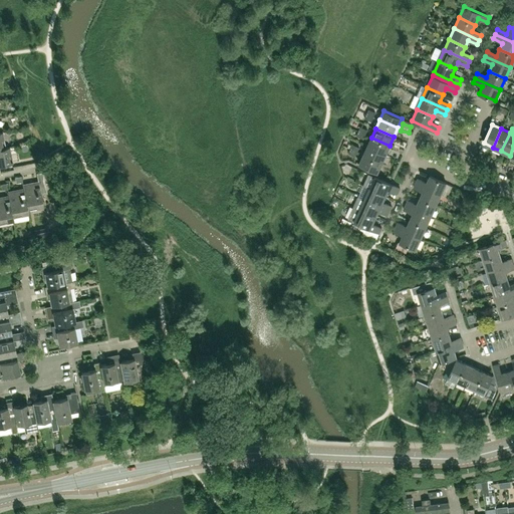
[(390,146),(371,138),(367,146),(386,155),(390,146)]
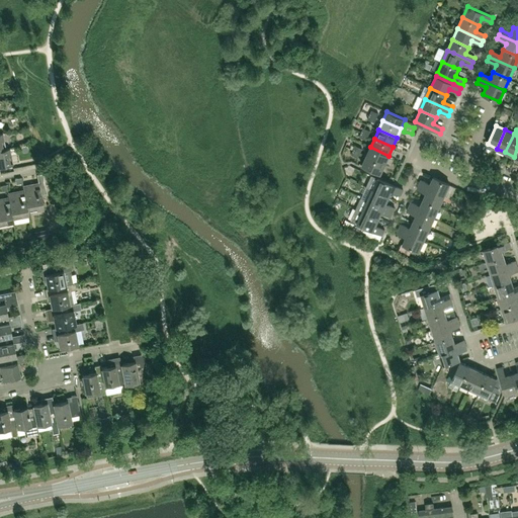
[(370,147),(366,156),(384,164),(389,156),(370,147)]
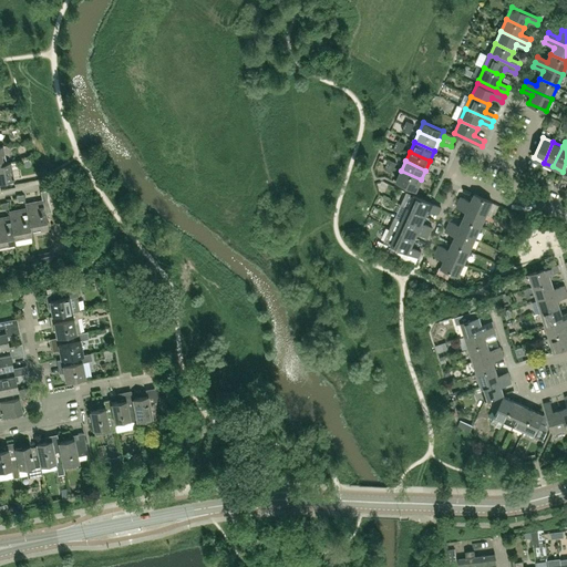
[(12,179),(9,163),(9,162),(1,163),(0,163),(0,182),(21,178),(21,177),(12,179)]
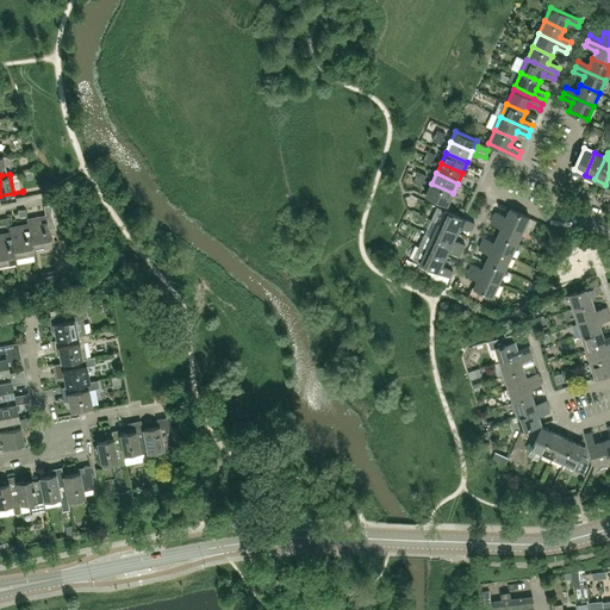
[(427,194),(448,204),(453,193),(431,184),(427,194)]
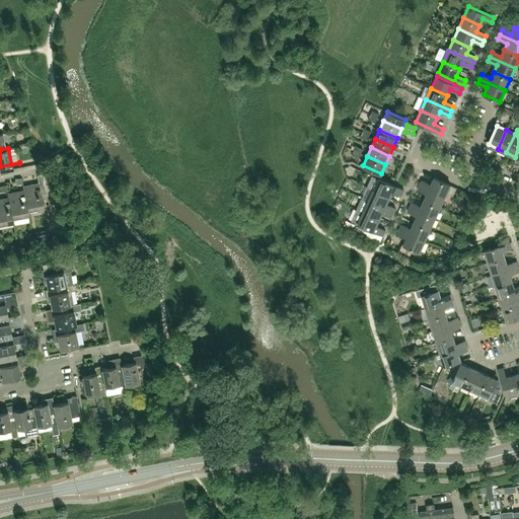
[(46,216),(42,195),(47,194),(43,173),(36,174),(39,184),(33,186),(33,184),(22,187),(23,192),(24,192),(27,208),(32,207),(32,210),(43,208),(45,216),(46,216)]
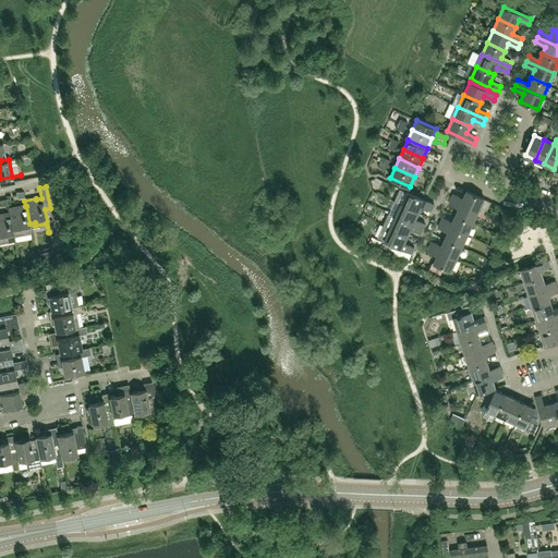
[(434,204),(400,189),(395,201),(401,204),(419,211),(422,205),(432,209),(434,204)]
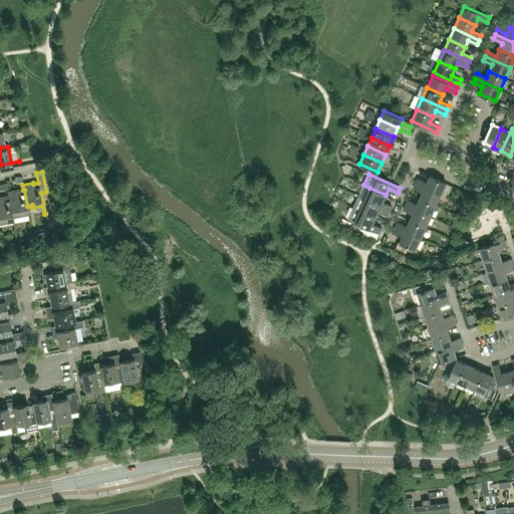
[(427,183),(418,179),(416,183),(441,194),(446,183),(430,176),(427,183)]
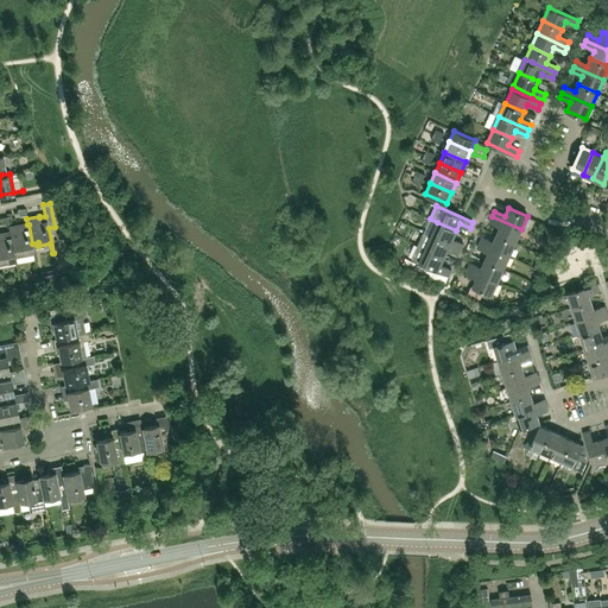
[(489,221),(500,227),(496,234),(515,242),(521,229),(492,216),(489,221)]
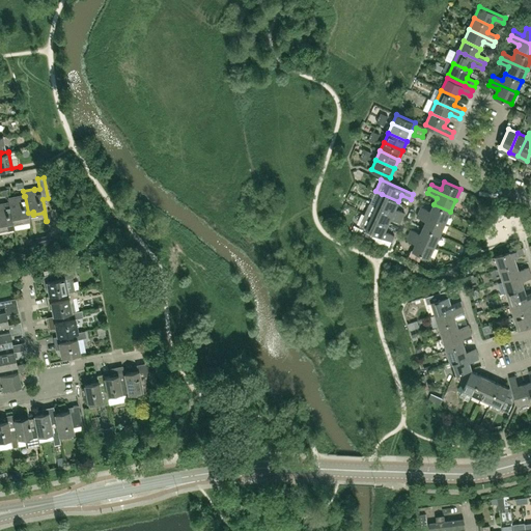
[(398,201),(382,194),(376,205),(402,218),(404,213),(395,208),(398,201)]
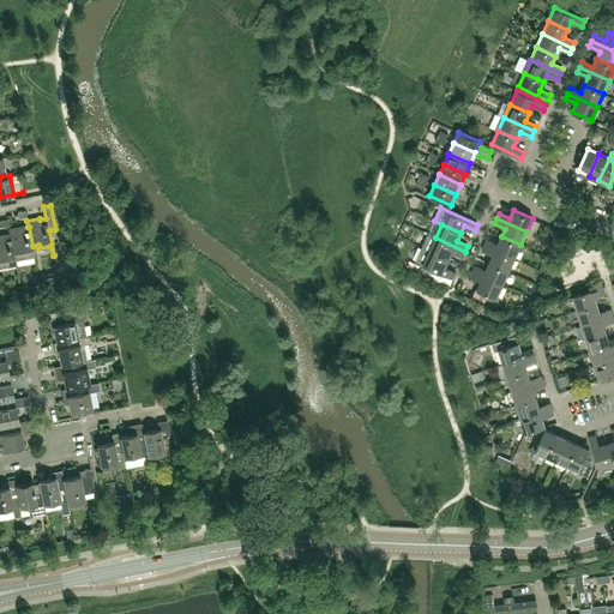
[(29,227),(28,227),(22,228),(22,227),(8,229),(10,235),(11,235),(14,256),(20,254),(20,257),(34,254),(32,246),(29,227)]
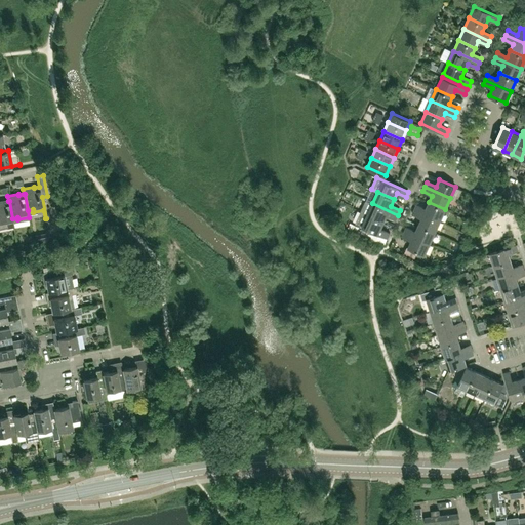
[(398,215),(372,203),(365,200),(360,211),(384,221),(387,215),(396,219),(398,215)]
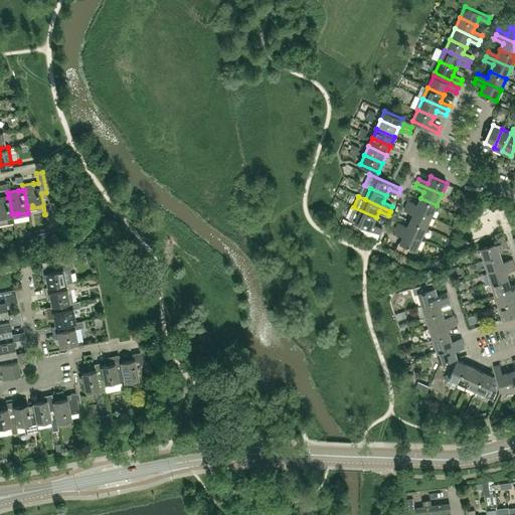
[(9,197),(8,197),(3,198),(3,197),(0,197),(0,220),(2,220),(2,222),(13,220),(12,214),(9,197)]
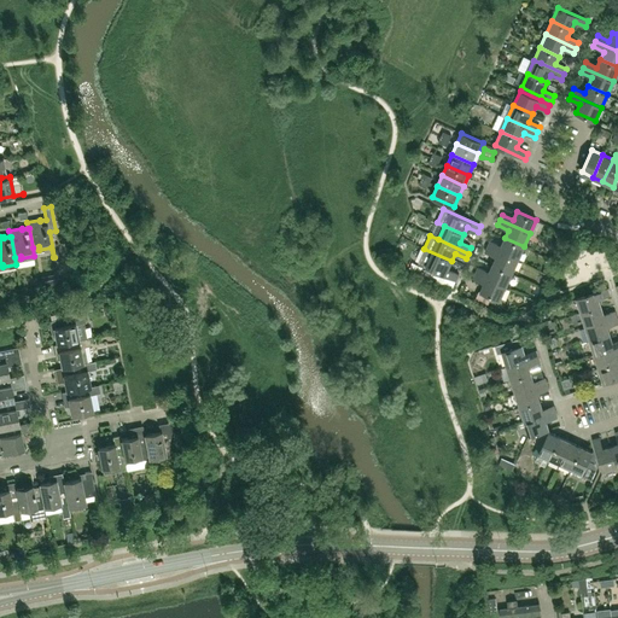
[(501,245),(490,240),(488,246),(518,260),(524,246),(505,238),(501,245)]
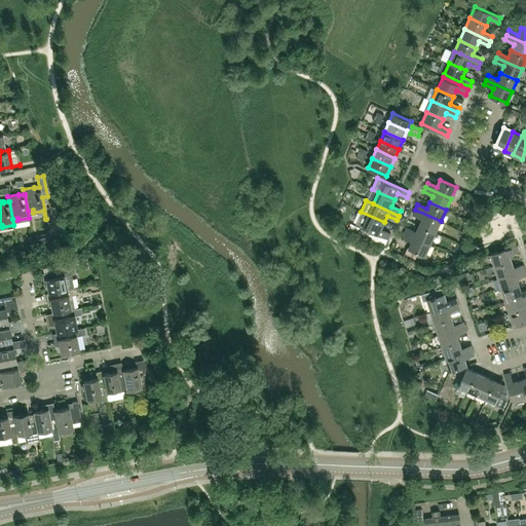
[(441,221),(415,210),(413,214),(422,218),(419,225),(436,232),(441,221)]
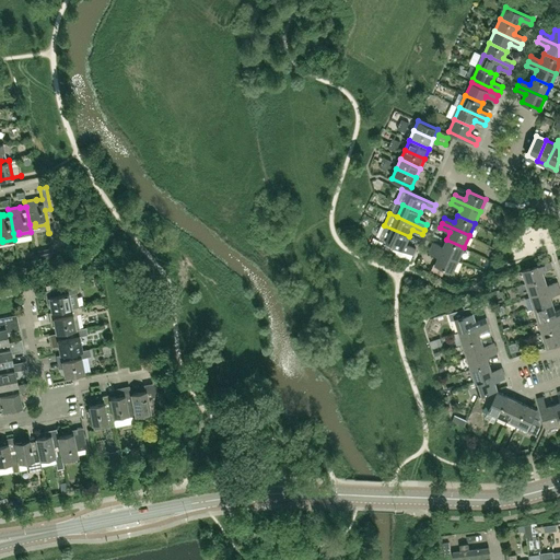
[(384,225),(378,237),(413,254),(416,248),(406,244),(409,236),(384,225)]
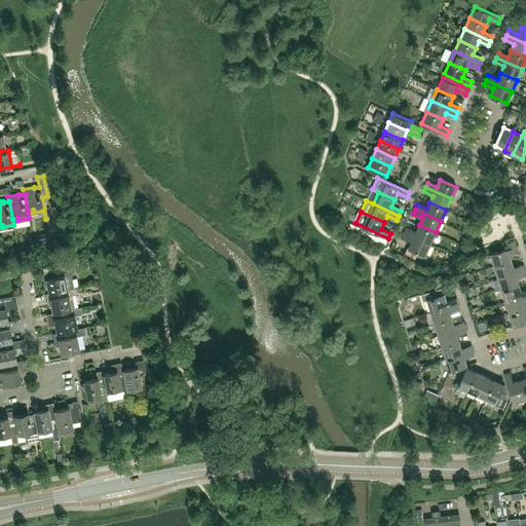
[(436,232),(419,225),(416,231),(407,227),(405,232),(430,243),(436,232)]
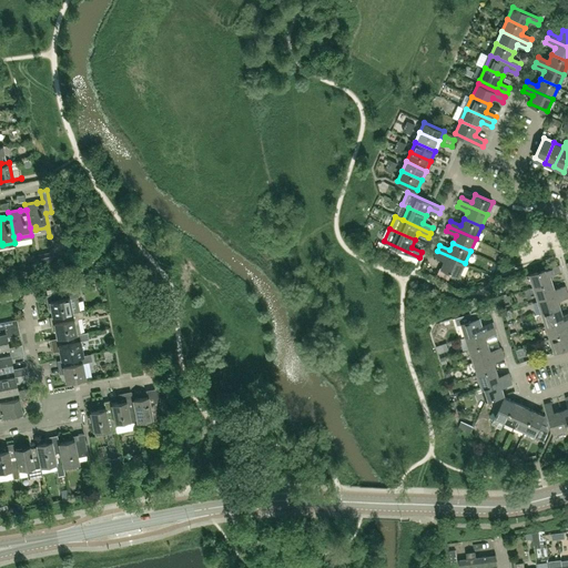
[(435,255),(445,260),(442,267),(459,275),(465,263),(437,251),(435,255)]
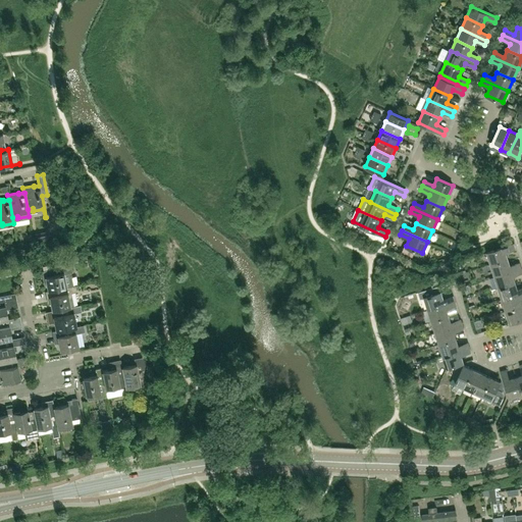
[(515,249),(514,244),(487,252),(490,264),(508,259),(506,252),(515,249)]
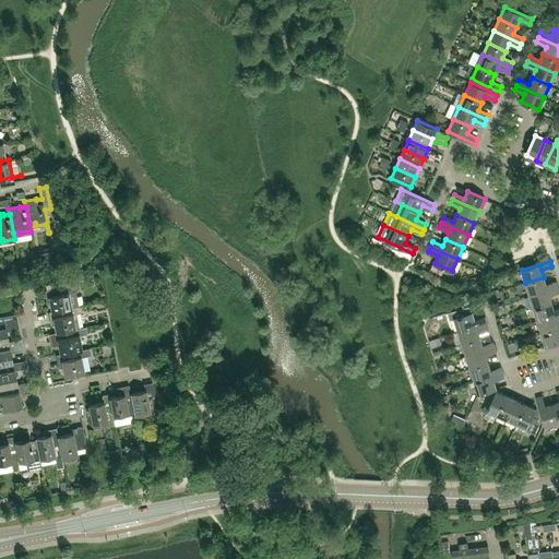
[(525,283),(530,295),(558,286),(556,281),(546,284),(544,277),(525,283)]
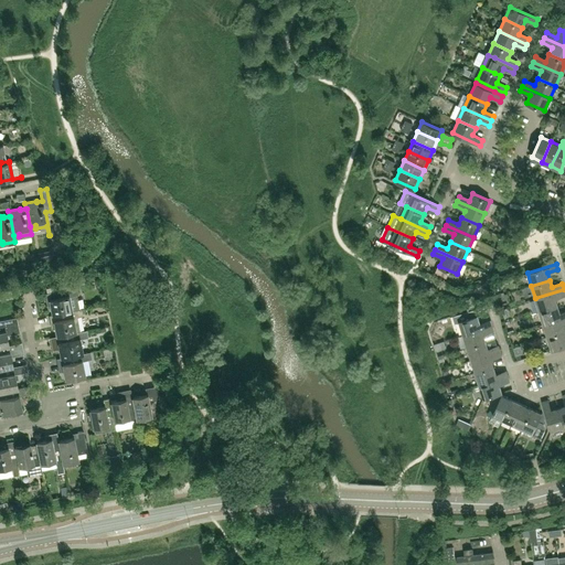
[(52,315),(78,309),(76,295),(78,295),(77,288),(44,294),(45,300),(49,300),(52,315)]
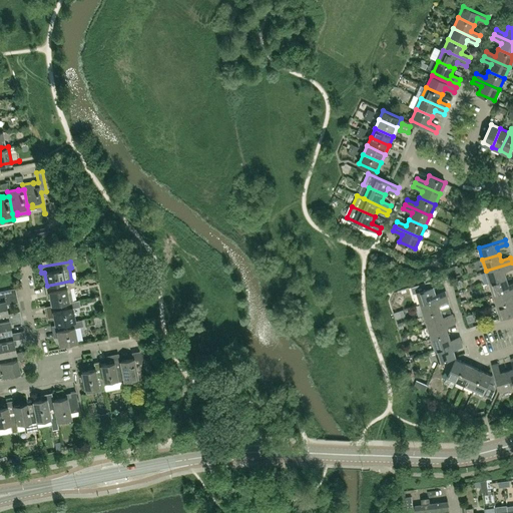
[(486,271),(490,283),(506,278),(504,271),(512,267),(512,266),(512,263),(486,271)]
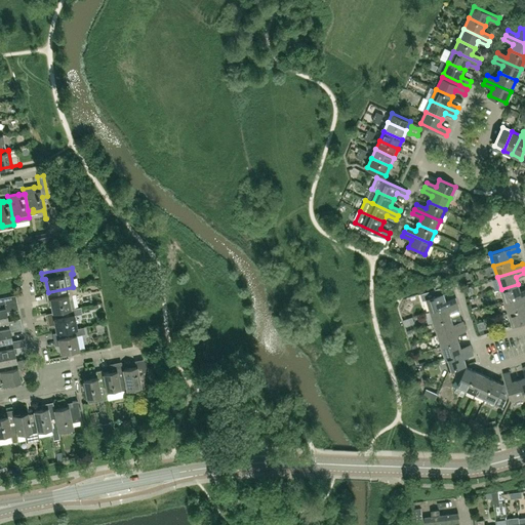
[(524,294),(524,288),(520,290),(518,284),(501,289),(505,300),(524,294)]
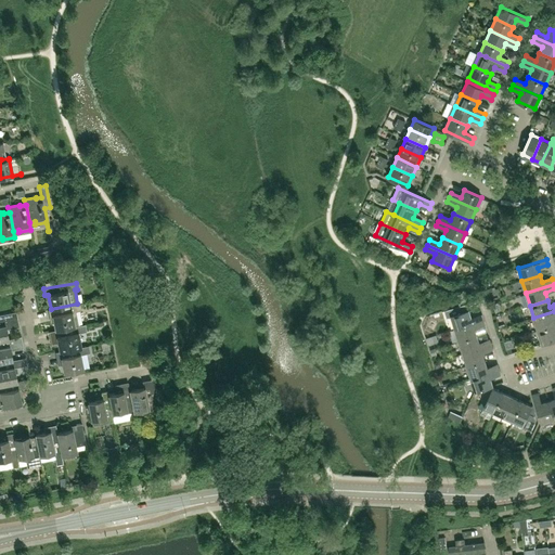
[(79,325),(76,311),(81,310),(80,304),(77,304),(51,309),(48,310),(49,317),(52,315),(55,331),(74,326),(79,325)]
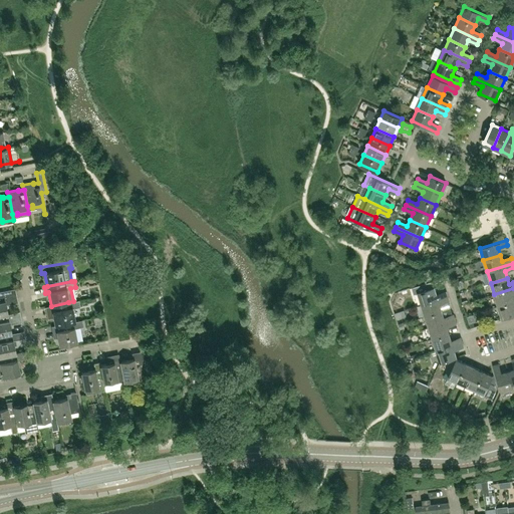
[(448,296),(446,291),(437,294),(434,287),(423,290),(421,285),(414,287),(416,293),(418,292),(421,304),(448,296)]
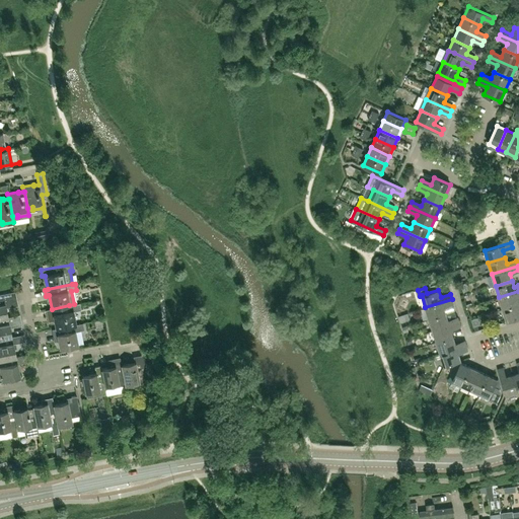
[(0,318),(7,317),(5,304),(17,302),(15,291),(0,294),(0,318)]
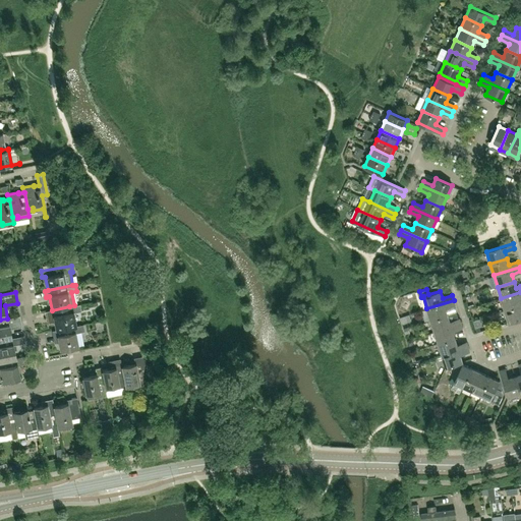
[(520,304),(520,303),(519,298),(520,297),(520,292),(501,298),(505,310),(520,304)]
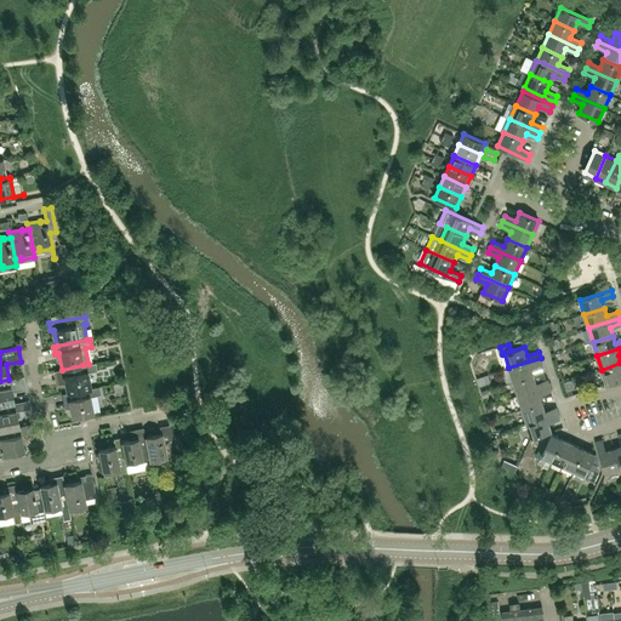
[(560,357),(556,358),(559,368),(567,365),(565,362),(562,363),(560,357)]
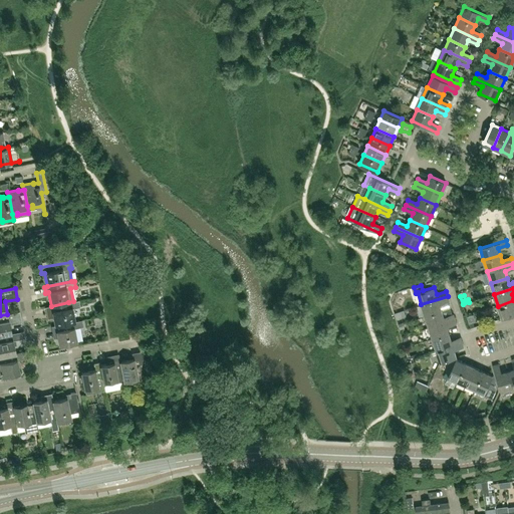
[(442,310),(440,304),(449,301),(448,296),(421,304),(425,315),(442,310)]
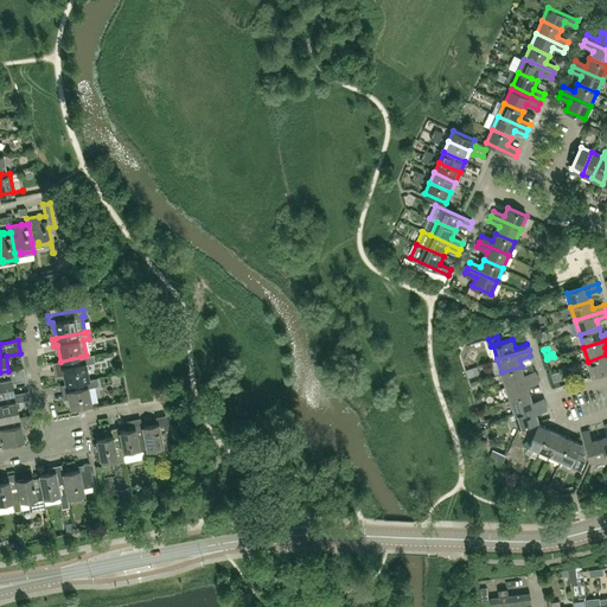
[(606,355),(588,362),(592,376),(606,370),(606,355)]
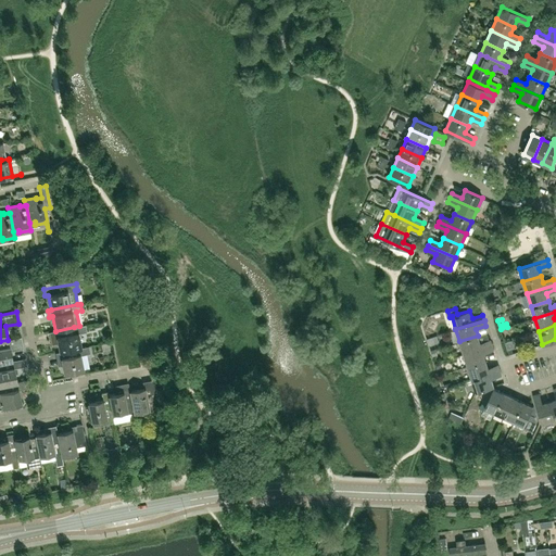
[(80,348),(77,331),(84,330),(84,332),(85,332),(83,326),(79,326),(74,327),(55,331),(49,332),(50,339),(57,338),(60,352),(80,348)]
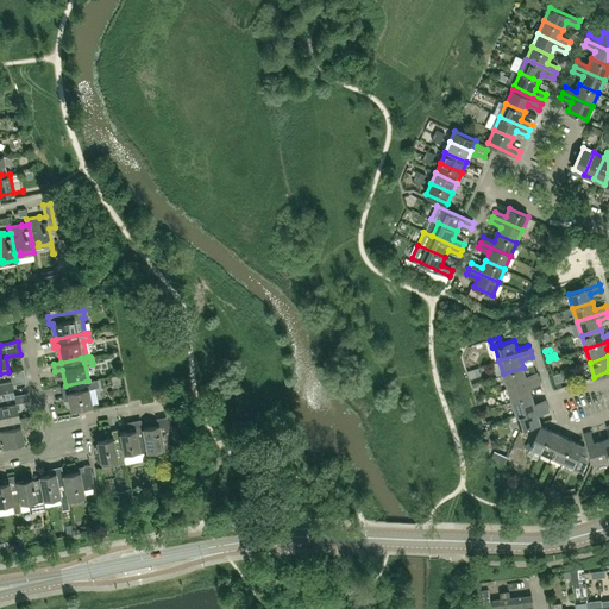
[(523,368),(503,374),(508,388),(539,378),(538,372),(526,376),(523,368)]
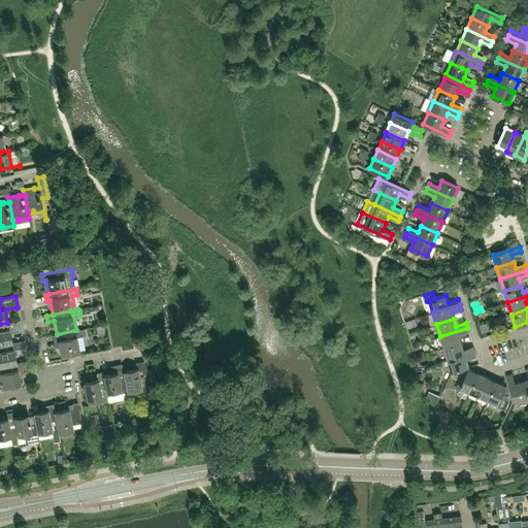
[(0,344),(11,342),(9,333),(22,331),(20,320),(7,323),(0,324),(0,344)]
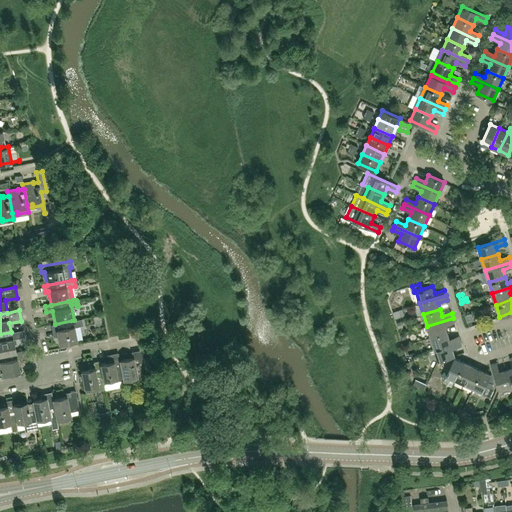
[(447,332),(445,325),(455,322),(453,318),(427,326),(430,337),(447,332)]
